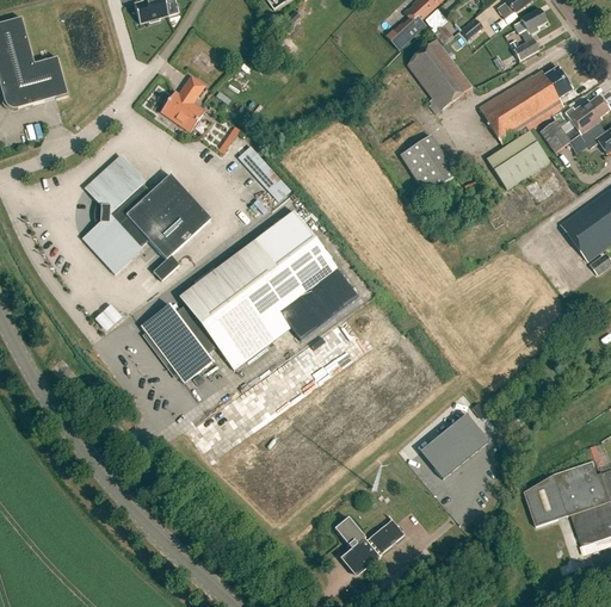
[(165,1),(167,0),(142,0),(134,2),(140,23),(149,20),(149,22),(159,19),(159,17),(168,14),(165,1)]
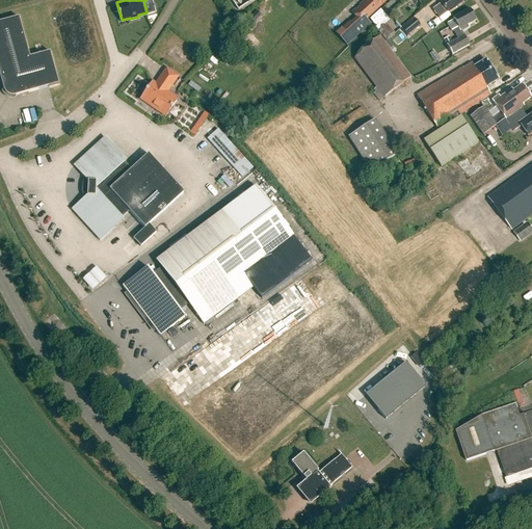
[(358,25),(384,0),(363,0),(360,3),(361,4),(355,8),(354,7),(352,10),(356,16),(353,19),(358,25)]
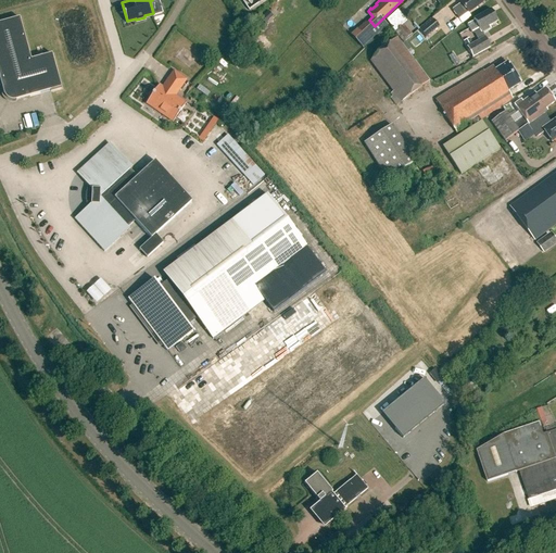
[(459,0),(460,1),(451,7),(458,16),(467,10),(467,11),(482,0),(459,0)]
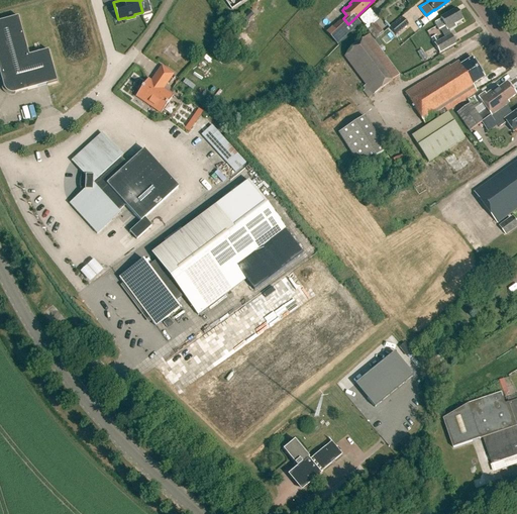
[(434,20),(443,36),(434,41),(439,49),(454,40),(449,32),(447,28),(455,24),(454,22),(461,17),(455,6),(440,15),(441,16),(434,20)]
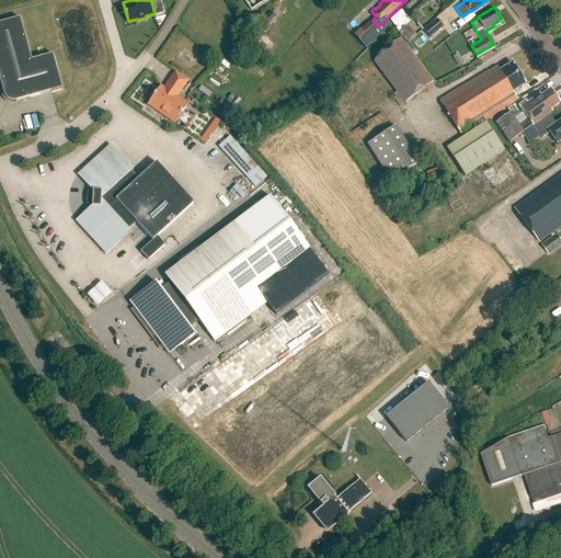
[(20,15),(0,20),(0,71),(8,99),(29,93),(29,95),(61,87),(52,52),(31,57),(20,15)]
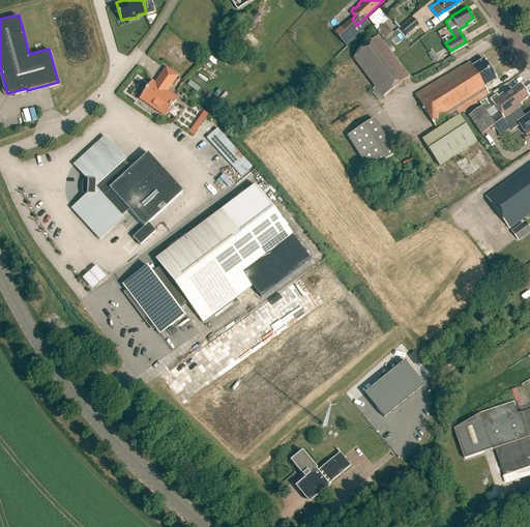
[(406,33),(418,23),(413,16),(400,26),(406,33)]
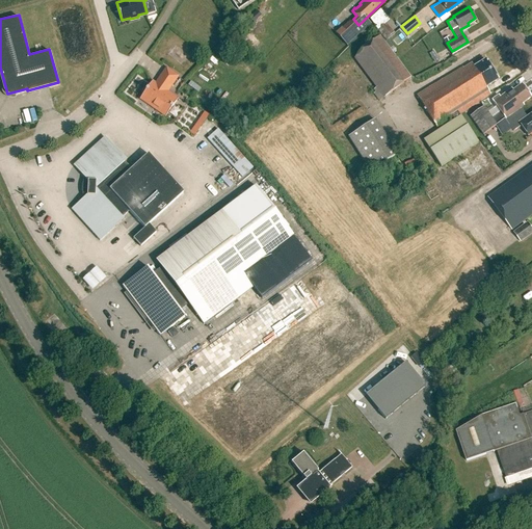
[(384,38),(394,30),(386,21),(376,28),(384,38)]
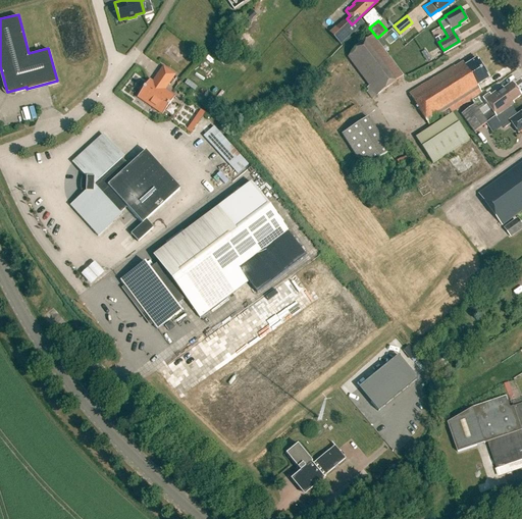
[(371,97),(403,73),(372,33),(354,47),(348,55),(369,84),(366,86),(368,88),(366,90),(371,97)]
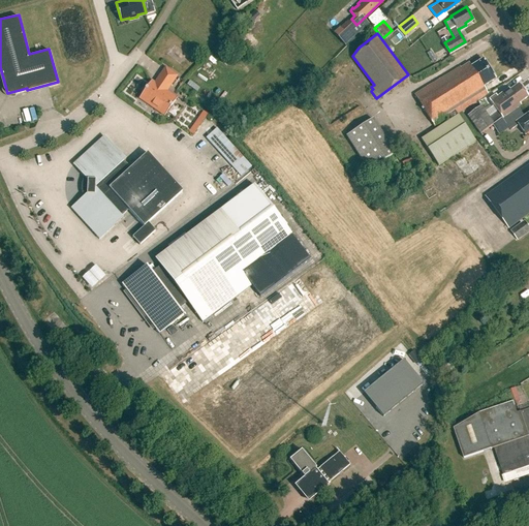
[(433,49),(428,51),(434,60),(438,57),(433,49)]
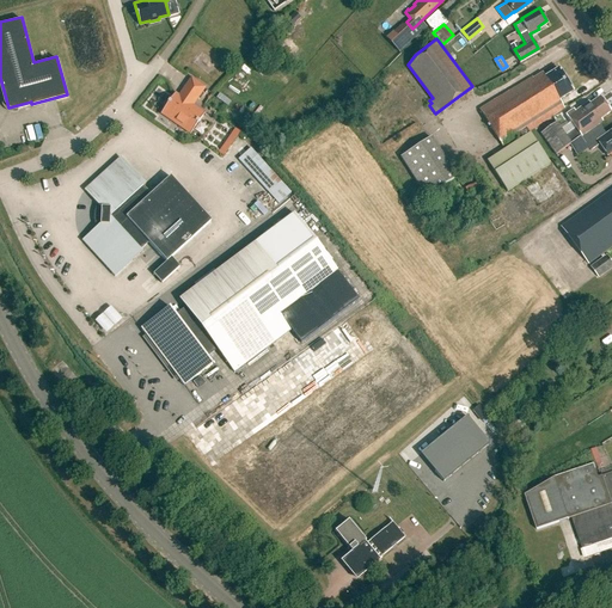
[(532,74),(479,108),(502,143),(564,105),(558,97),(573,88),(558,66),(544,74),(542,71),(532,75),(532,74)]
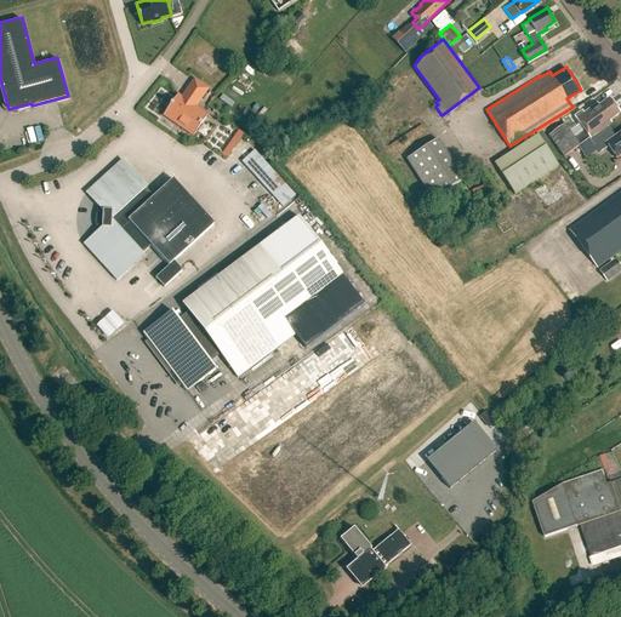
[(184,90),(187,91),(183,96),(177,91),(163,113),(193,133),(208,113),(189,100),(193,95),(199,100),(208,86),(194,76),(184,90)]
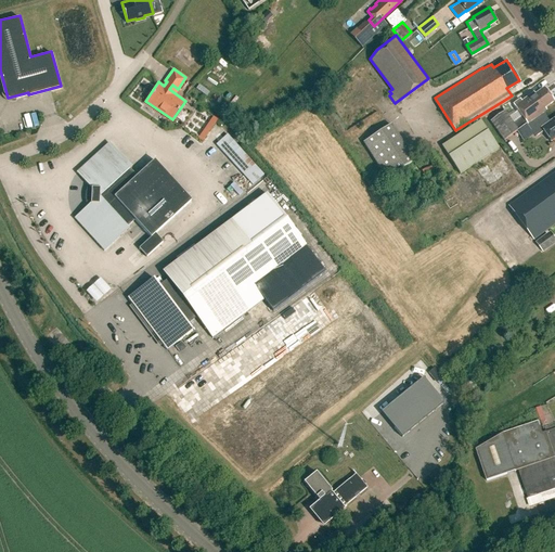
[(544,106),(553,100),(544,86),(534,93),(532,91),(521,99),(519,97),(513,102),(519,111),(510,117),(504,108),(490,119),(504,139),(518,128),(517,128),(527,122),(536,116),(542,125),(541,126),(551,140),(554,136),(554,115),(549,120),(542,111),(545,107),(544,106)]
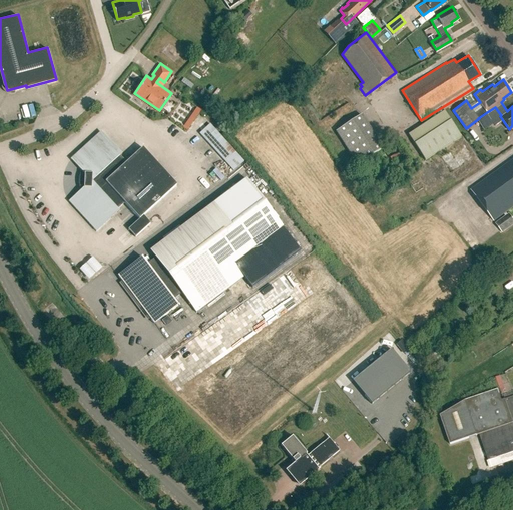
[(188,128),(202,108),(197,104),(182,125),(188,128)]
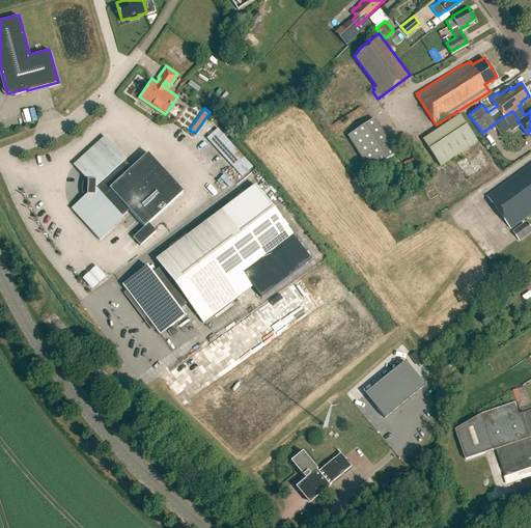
[(459,113),(422,137),(439,164),(476,139),(459,113)]
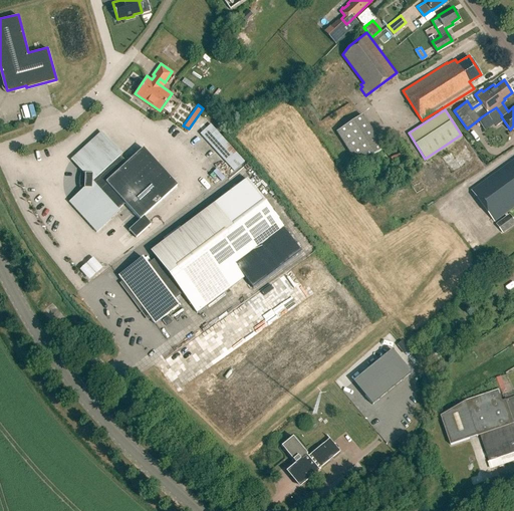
[(336,131),(358,165),(384,148),(363,113),(336,131)]
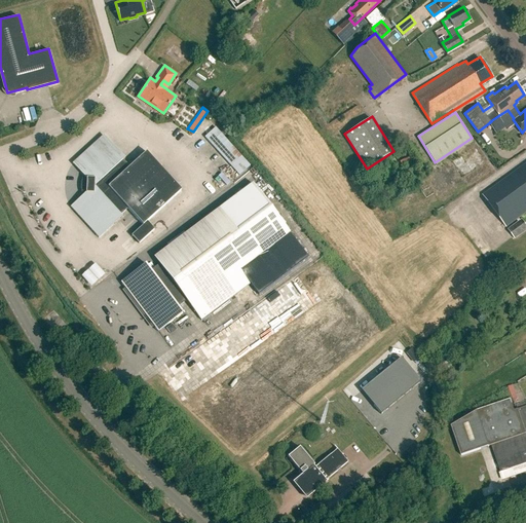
[(250,163),(218,128),(208,138),(239,174),(250,163)]
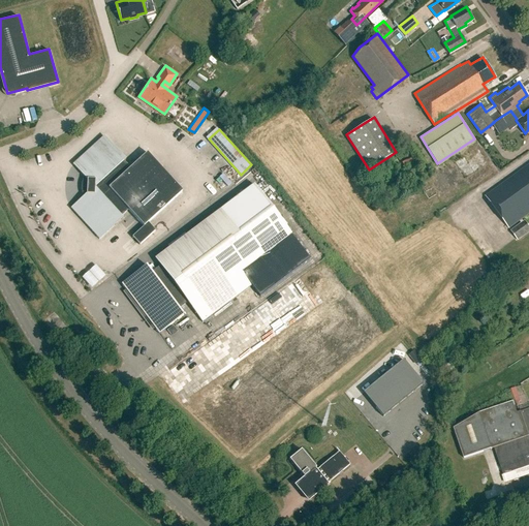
[(128,208),(144,224),(132,235),(139,243),(155,228),(148,220),(182,189),(147,151),(130,166),(123,159),(125,157),(118,149),(118,150),(103,134),(73,162),(80,169),(80,171),(87,178),(87,183),(85,183),(85,187),(87,187),(86,191),(79,198),(79,199),(71,206),(99,237),(115,223),(123,216),(121,214),(128,208)]
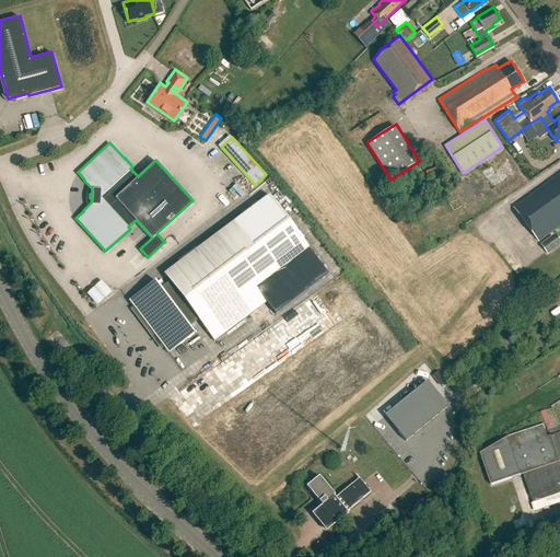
[(552,234),(540,243),(548,252),(559,243),(559,236),(556,231),(555,232),(552,230),(559,223),(559,171),(513,206),(538,240),(550,231),(552,234)]
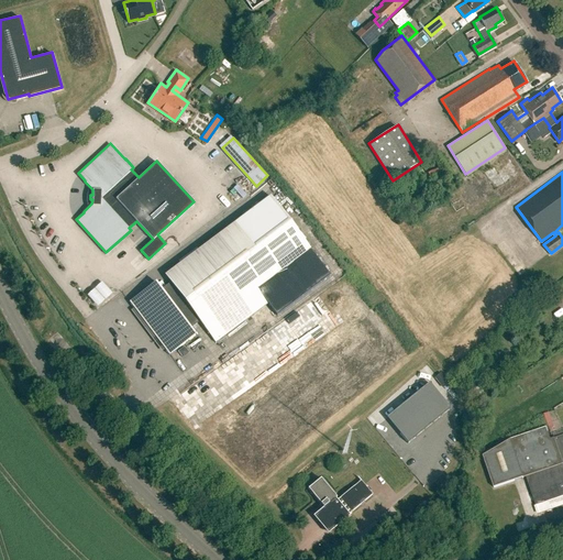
[(170,281),(162,287),(156,280),(130,299),(169,353),(196,333),(190,326),(199,319),(214,341),(267,302),(277,314),(330,274),(271,194),(165,273),(170,281)]
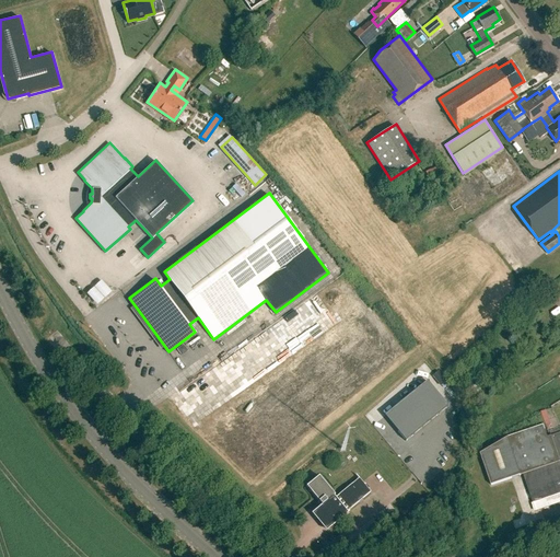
[(86,291),(98,302),(113,289),(102,277),(86,291)]
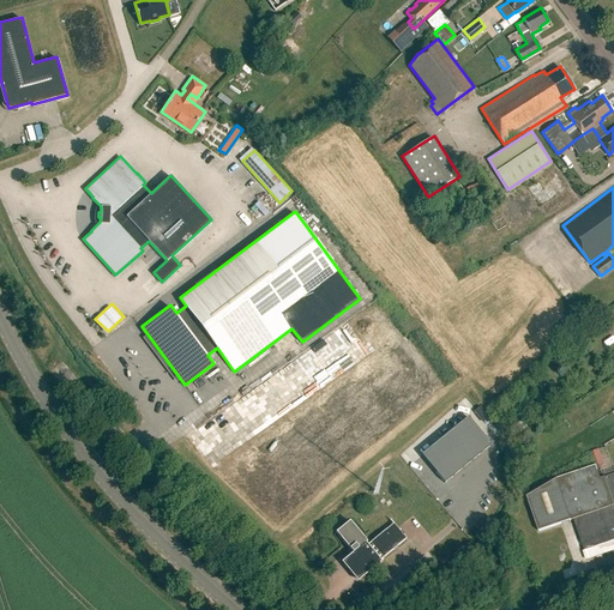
[(206,368),(210,374),(220,368),(216,362),(206,368)]
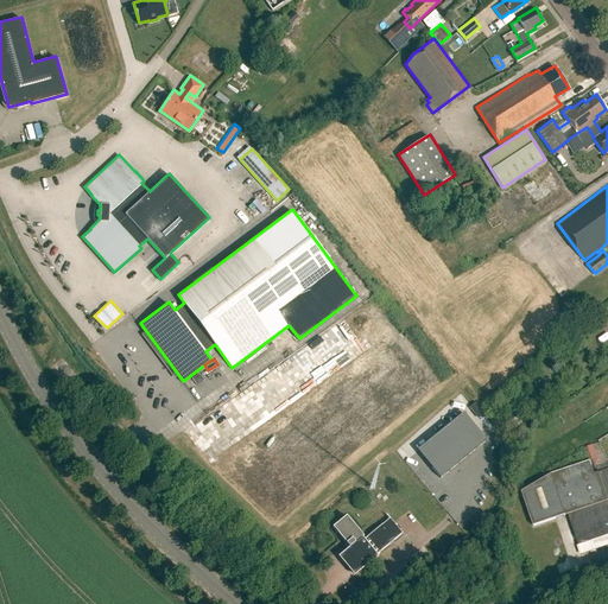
[(439,476),(486,439),(463,411),(417,449),(439,476)]
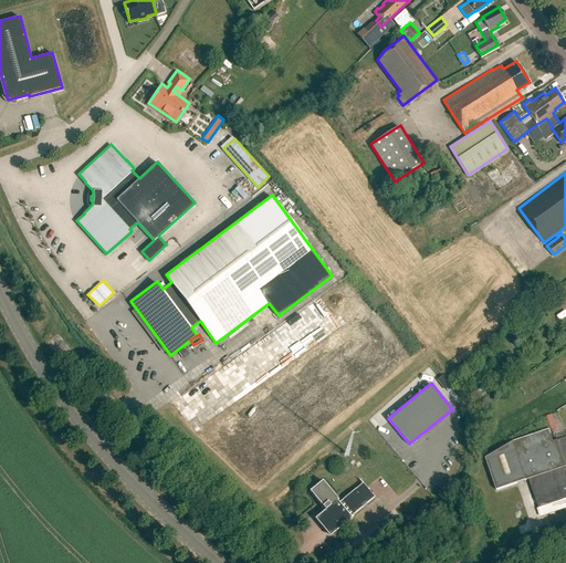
[(565,436),(554,440),(549,429),(514,441),(485,457),(495,488),(528,478),(538,507),(565,497),(565,436)]
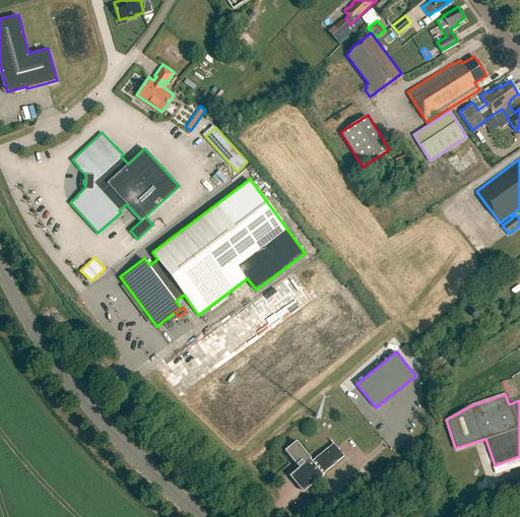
[(332,442),(311,459),(310,458),(311,457),(310,457),(309,458),(298,444),(288,452),(297,462),(296,463),(299,466),(290,473),(304,490),(324,473),(323,473),(322,472),(333,463),(330,459),(333,457),(336,460),(343,454),(330,438),(330,439),(332,442)]
